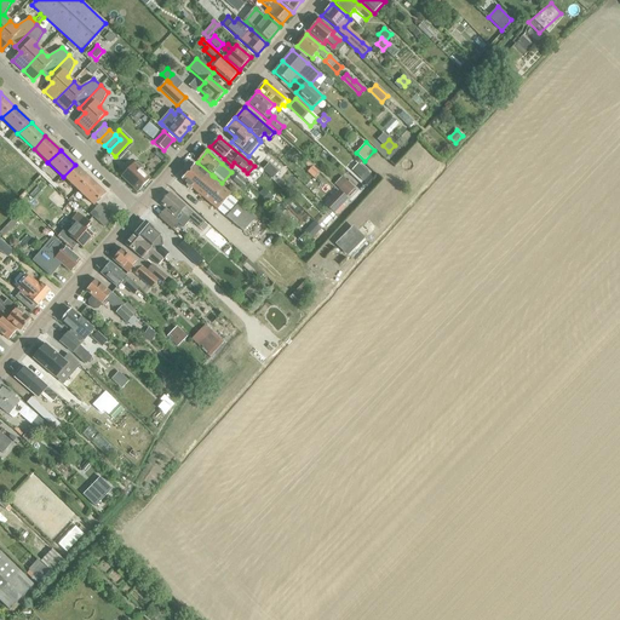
[(130,170),(122,177),(125,181),(137,191),(149,178),(141,170),(142,168),(142,166),(138,164),(136,164),(135,165),(135,164),(130,170)]
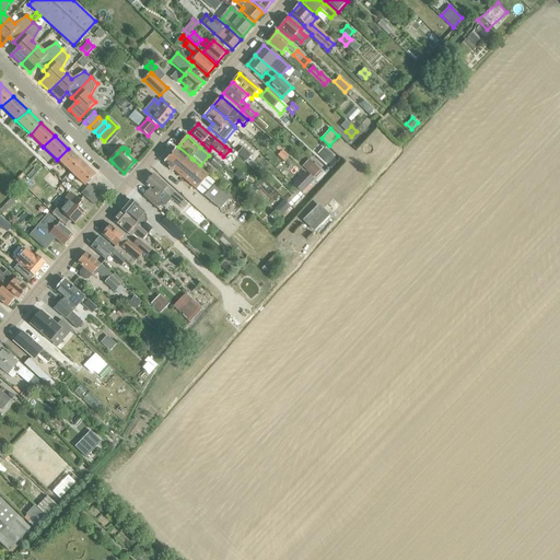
[(243,148),(237,153),(246,162),(252,155),(243,148)]
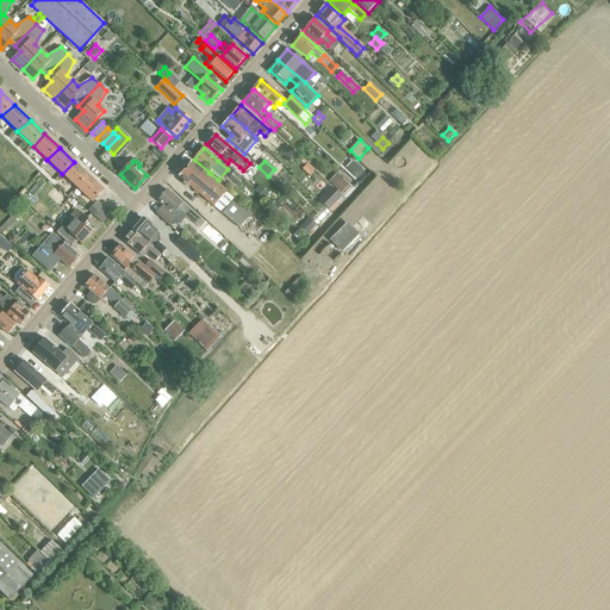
[(353,161),(346,168),(354,176),(358,179),(363,172),(361,168),(353,161)]
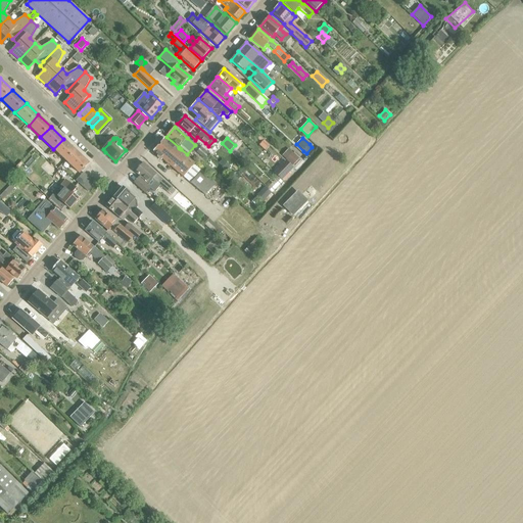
[(65,160),(66,161),(76,150),(63,139),(53,149),(65,160)]
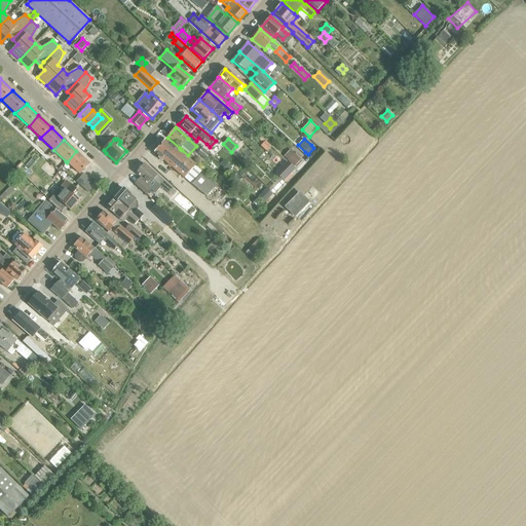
[(154,152),(207,197),(217,185),(195,166),(196,165),(165,140),(154,152)]
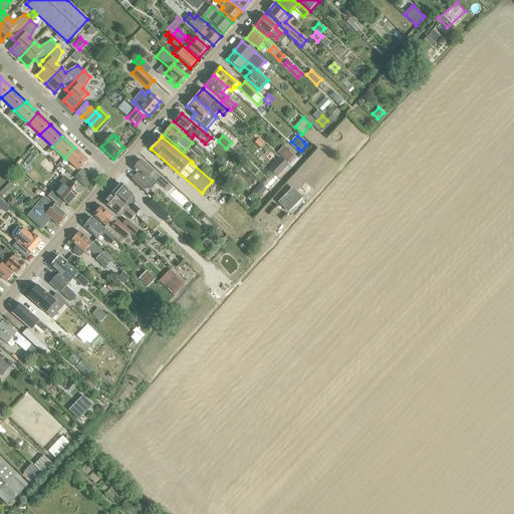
[(257,141),(255,143),(261,149),(264,144),(259,139),(257,141)]
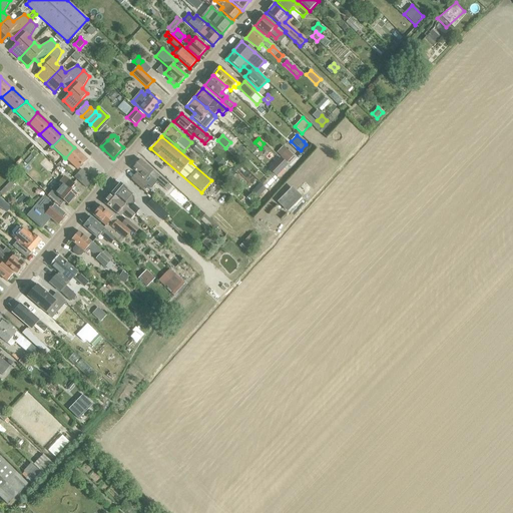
[(192,149),(200,156),(204,151),(196,144),(192,149)]
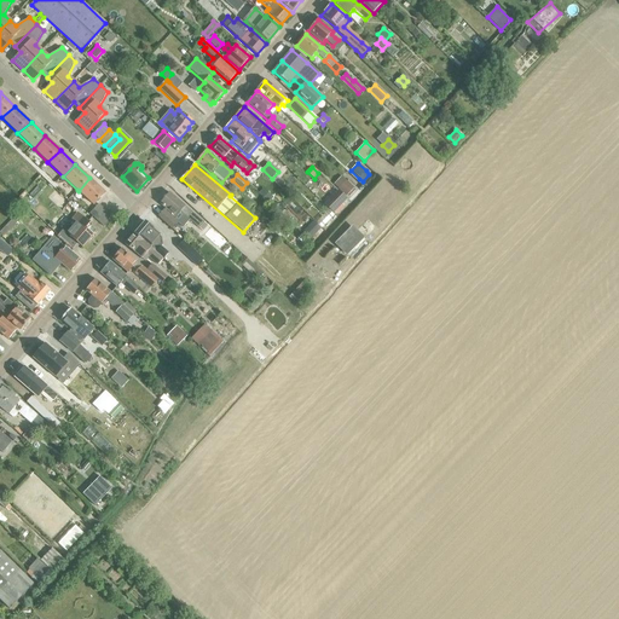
[(90,178),(79,191),(93,206),(97,202),(105,194),(90,178)]
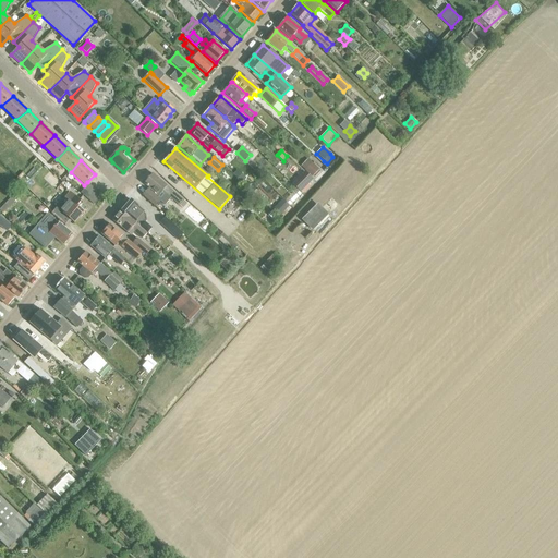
[(311,161),(303,169),(312,177),(318,169),(311,161)]
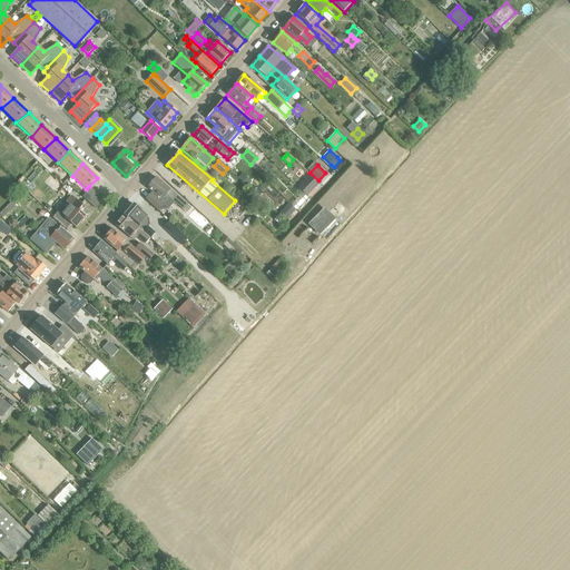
[(242,175),(237,179),(246,187),(251,183),(242,175)]
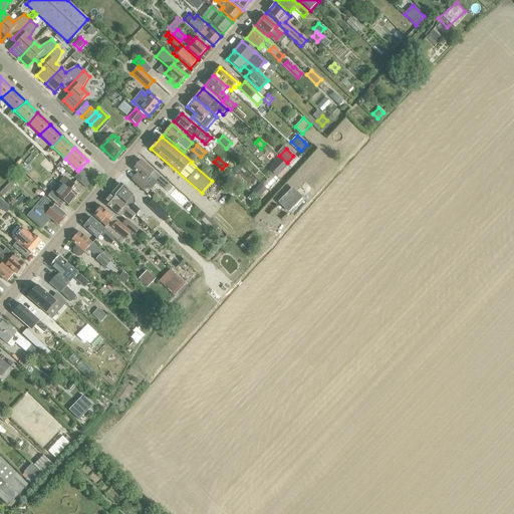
[(275,164),(269,171),(275,176),(276,176),(277,177),(282,172),(288,166),(280,159),(275,164)]
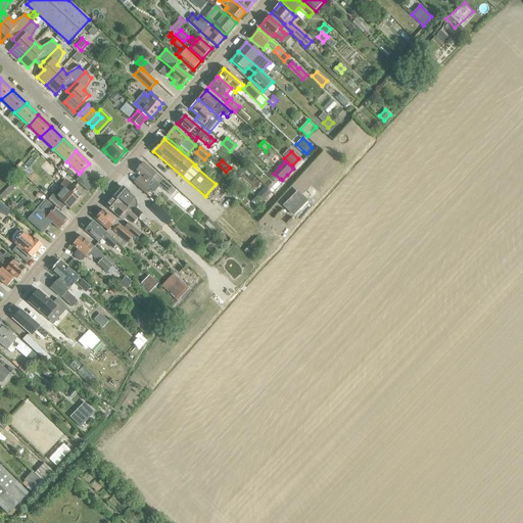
[(143,163),(135,173),(139,177),(151,189),(150,189),(154,193),(160,186),(172,196),(176,191),(173,188),(143,163)]
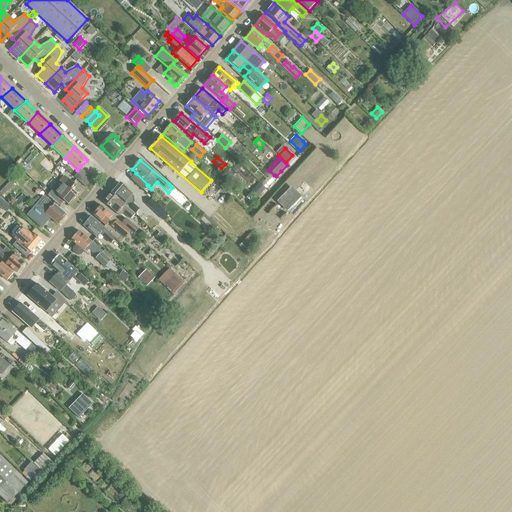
[(74,177),(78,181),(86,173),(82,169),(74,177)]
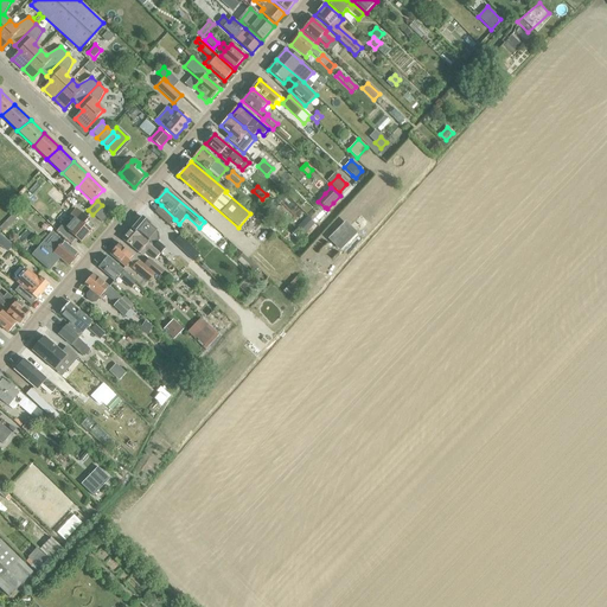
[(0,227),(0,229),(4,232),(29,206),(24,203),(0,227)]
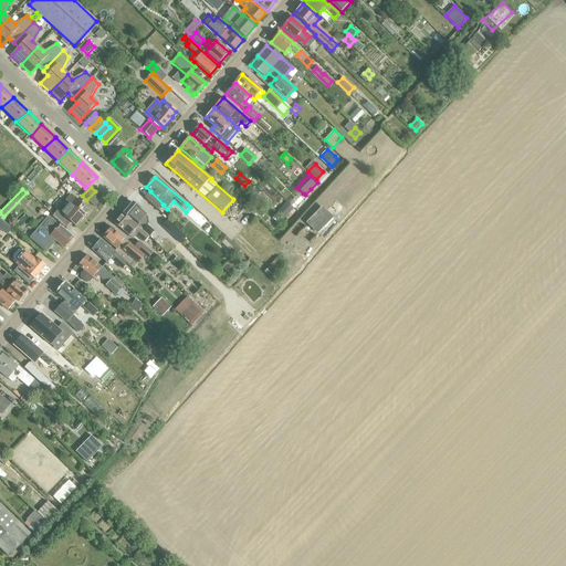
[(98,195),(95,191),(86,200),(91,203),(98,195)]
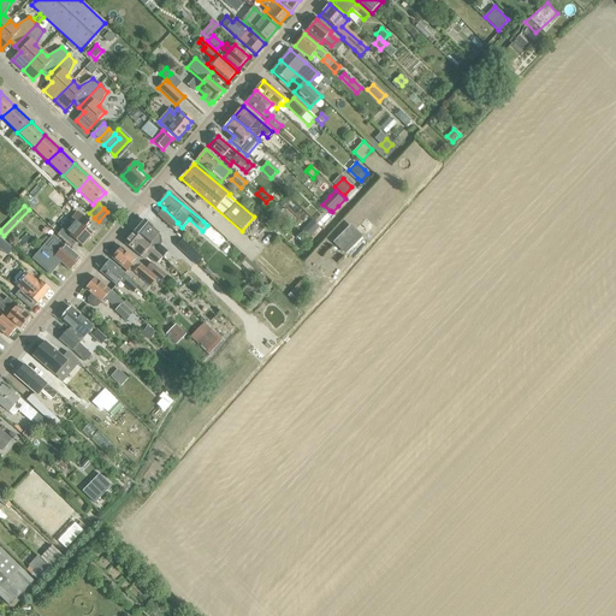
[(164,208),(157,215),(171,229),(177,223),(178,223),(164,208)]
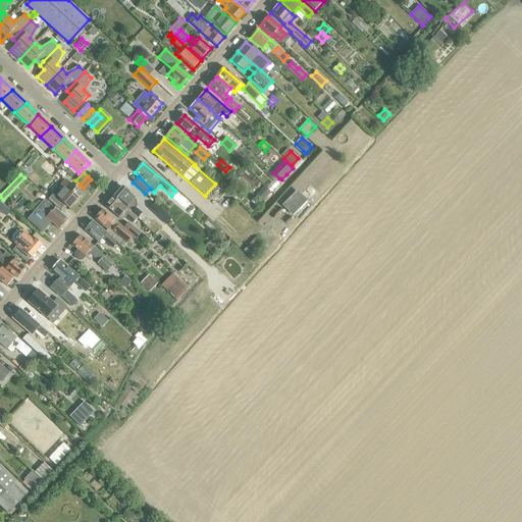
[(65,179),(60,186),(53,194),(48,200),(60,210),(65,205),(69,208),(77,198),(73,195),(76,190),(65,179)]
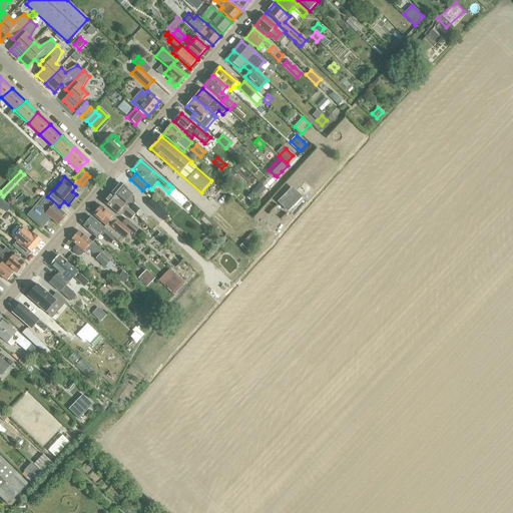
[(86,188),(93,180),(89,176),(82,184),(86,188)]
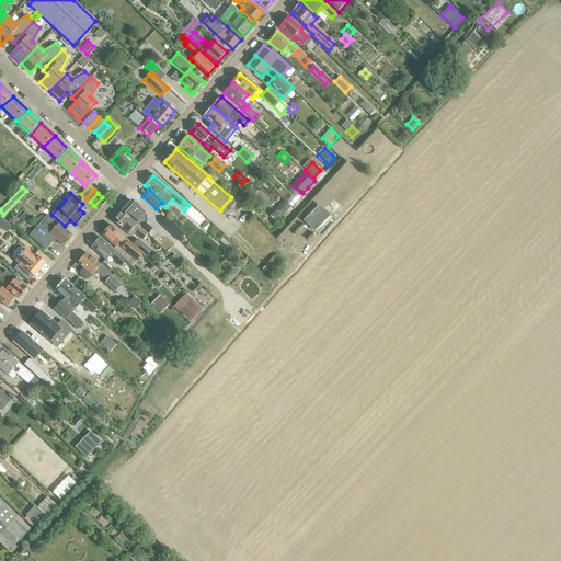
[(132,202),(123,212),(136,224),(140,228),(140,227),(141,228),(146,224),(147,222),(146,216),(144,214),(145,213),(132,202)]
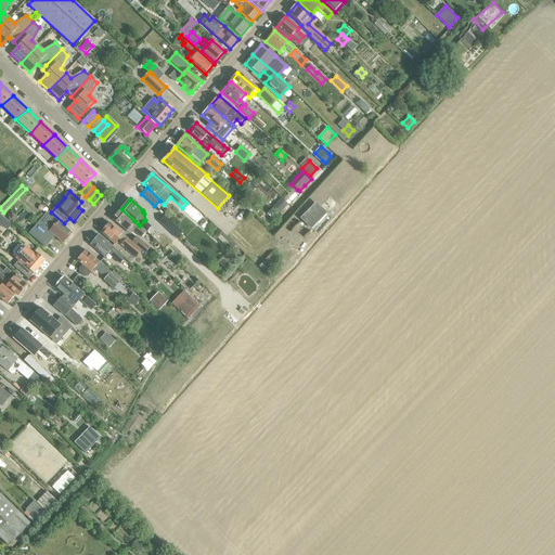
[(181,213),(194,223),(201,217),(188,205),(181,213)]
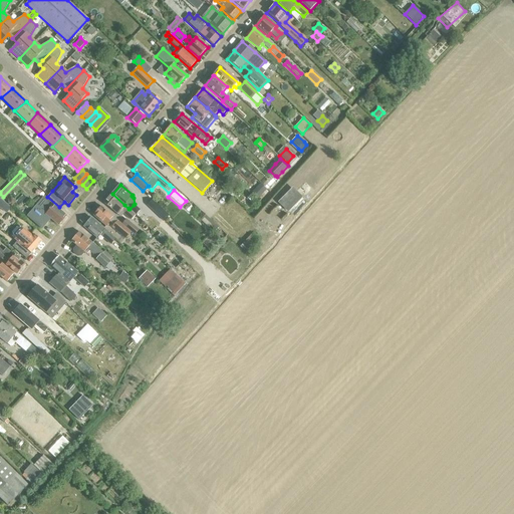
[(254,191),(250,195),(256,201),(261,197),(254,191)]
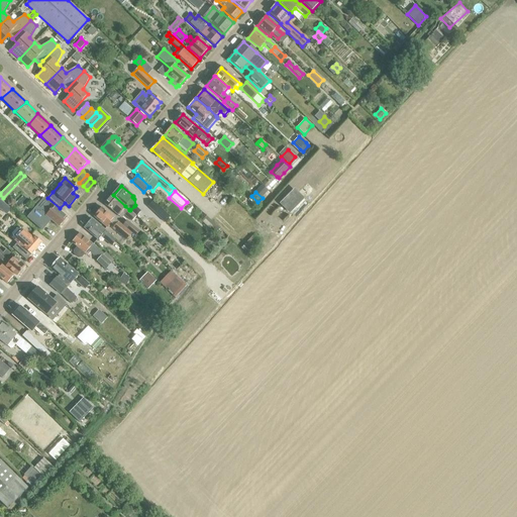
[(294,192),(280,206),(289,215),(303,201),(294,192)]
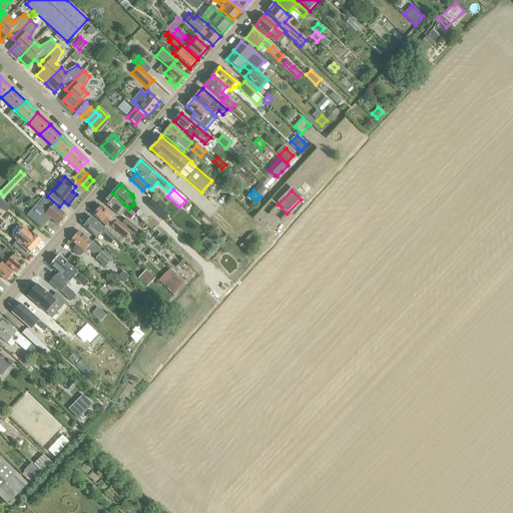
[(112,193),(104,202),(120,216),(123,214),(130,220),(135,214),(127,208),(128,208),(124,204),(112,193)]
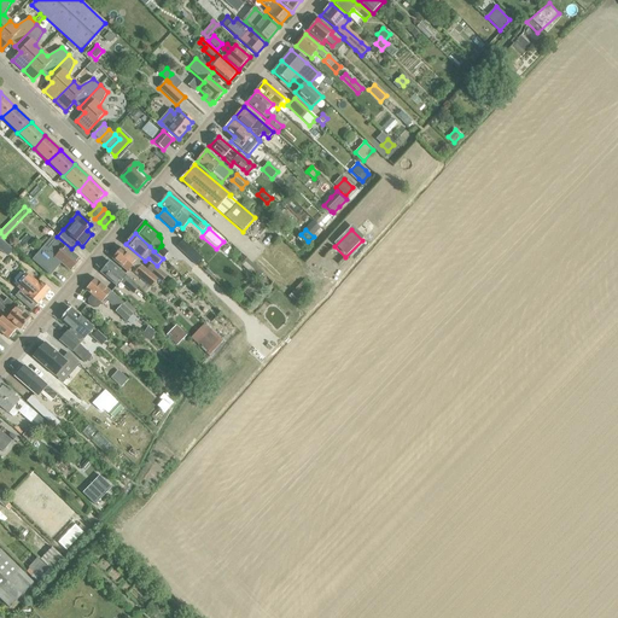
[(45,248),(33,261),(50,275),(60,263),(70,272),(80,261),(64,248),(56,242),(48,250),(45,248)]
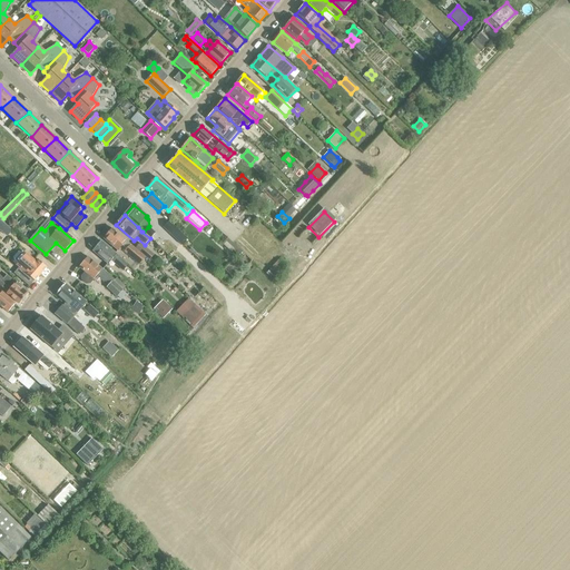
[(168,223),(163,229),(180,246),(186,239),(168,223)]
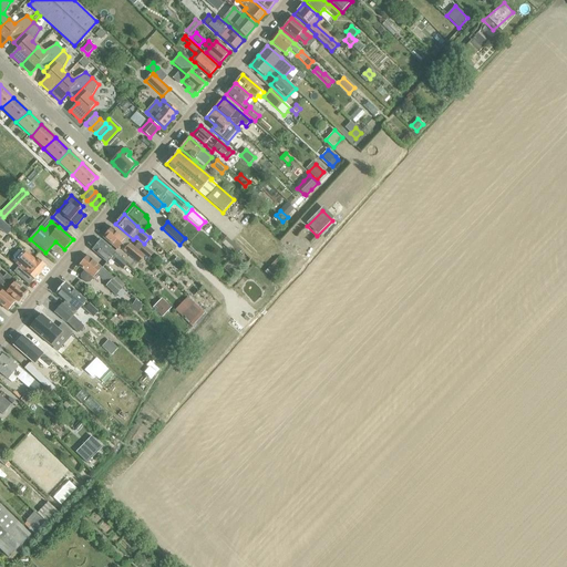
[(8,226),(2,232),(7,236),(12,230),(8,226)]
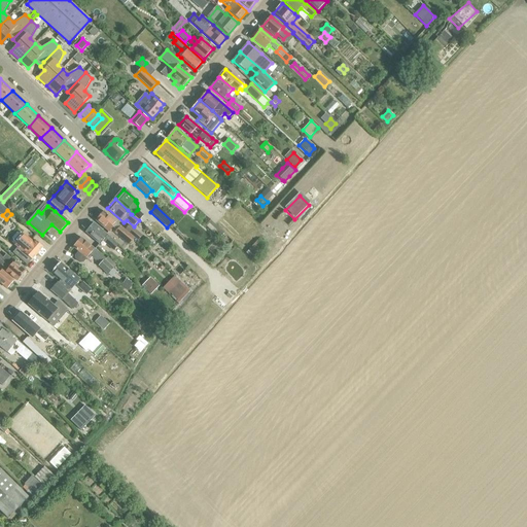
[(137,210),(133,214),(139,220),(143,215),(137,210)]
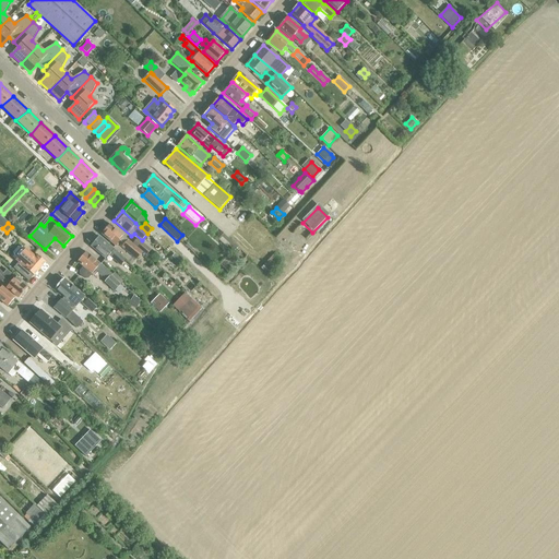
[(143,252),(134,244),(133,245),(109,225),(102,235),(115,247),(119,241),(123,245),(121,248),(137,260),(143,253),(143,252)]
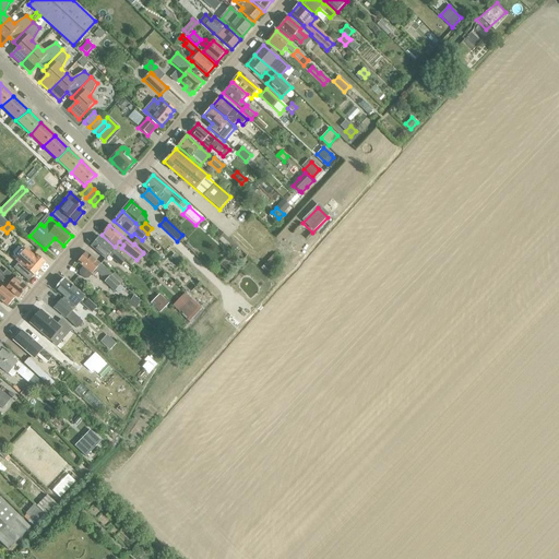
[(223,234),(217,239),(218,240),(222,238),(229,246),(227,248),(233,253),(237,248),(223,234)]
